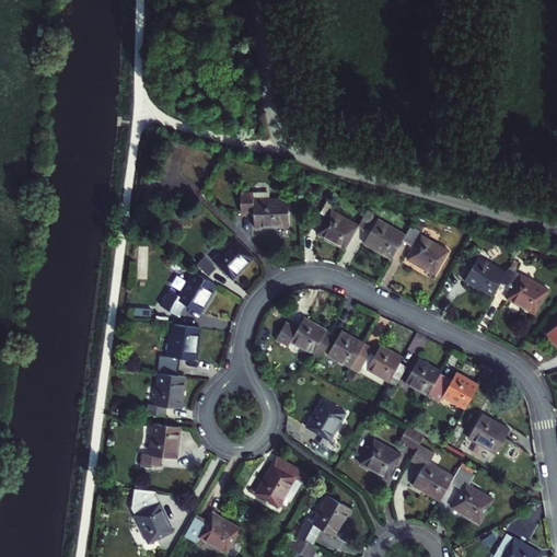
[(252,188),(241,188),(242,209),(251,209),(251,220),(286,219),(285,194),(252,194),(252,188)]
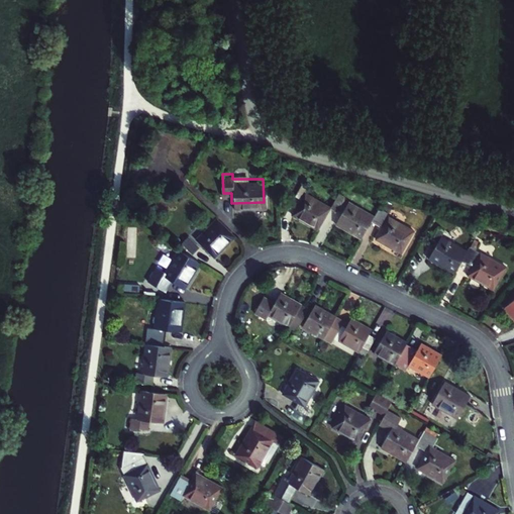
[(330,209),(331,206),(305,191),(308,184),(300,179),(292,195),(299,199),(293,211),(320,226),(330,209)]
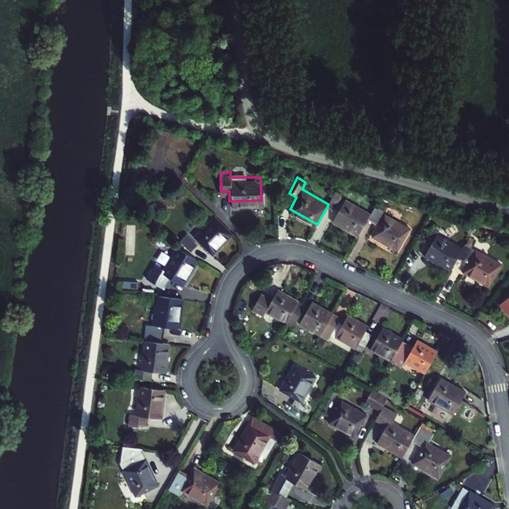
[(339,198),(333,195),(328,204),(327,207),(333,210),(339,198)]
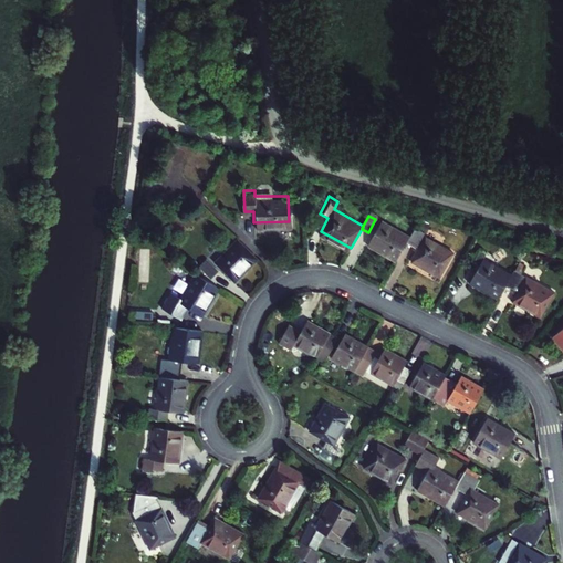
[(404,247),(409,238),(382,223),(369,244),(397,260),(404,247)]
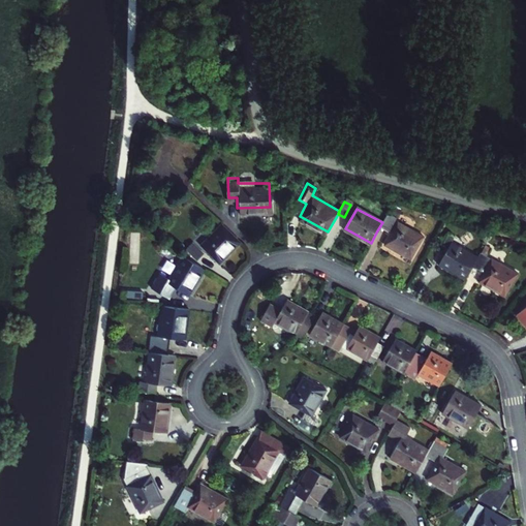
[(391,220),(385,218),(382,222),(377,230),(383,234),(391,220)]
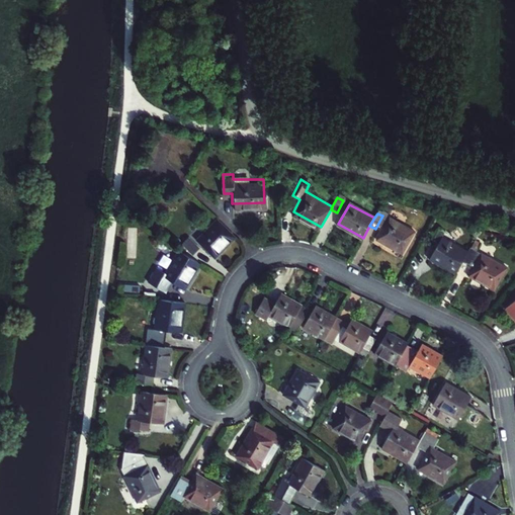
[(234,234),(217,217),(193,239),(210,255),(234,234)]
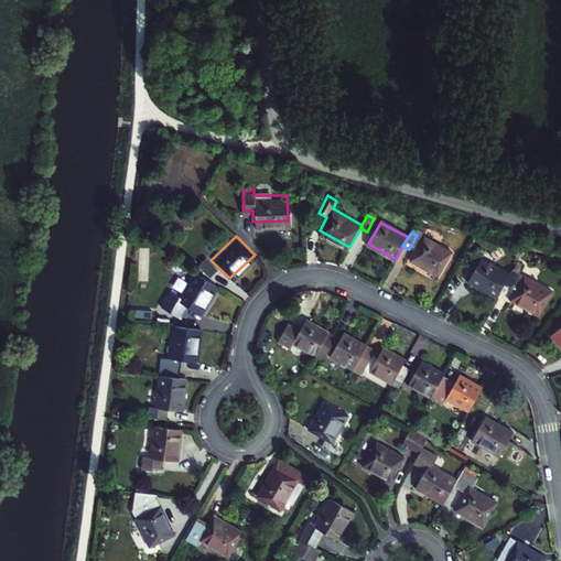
[(446,252),(424,239),(413,260),(437,273),(446,252)]
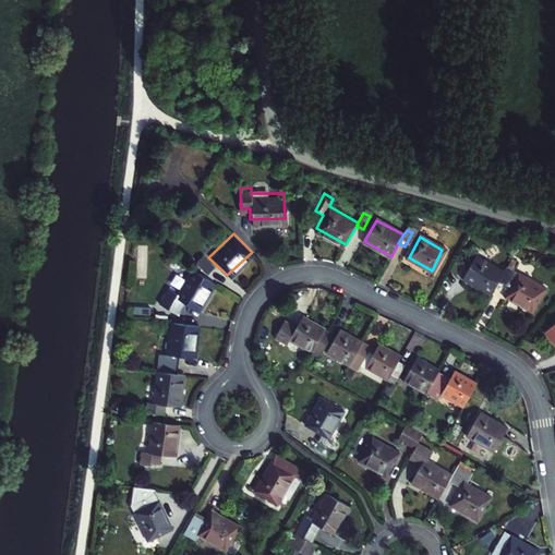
[(499,278),(505,269),(480,254),(483,248),(475,243),(466,261),(473,266),(467,277),(492,291),(499,278)]
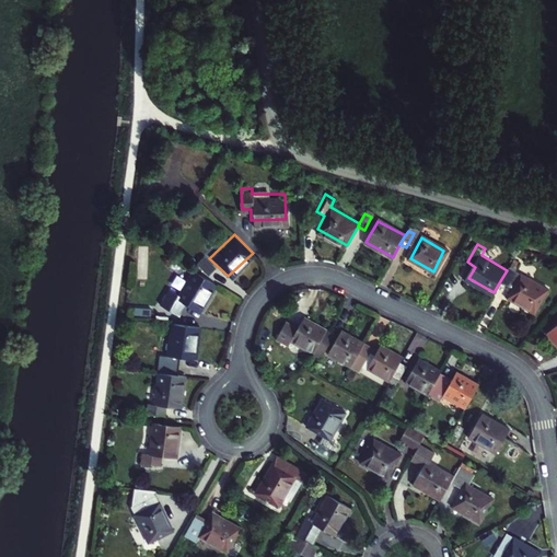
[(518,268),(510,264),(507,270),(501,279),(509,283),(518,268)]
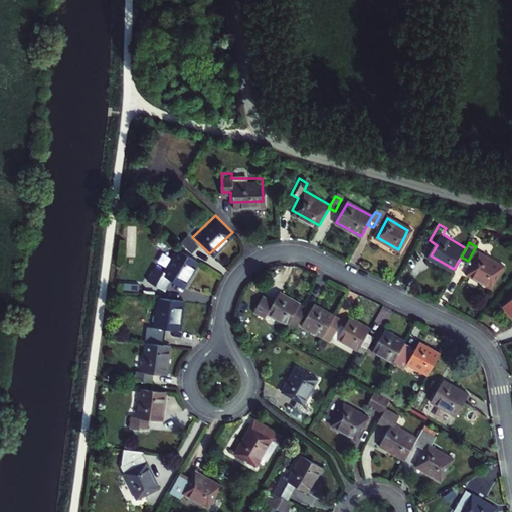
[(483,250),(476,246),(468,261),(475,265),(483,250)]
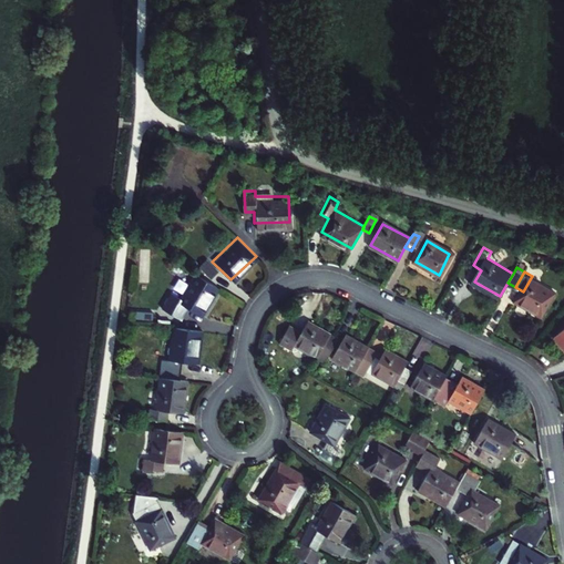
[(219,287),(196,273),(176,301),(168,296),(162,306),(182,318),(188,308),(201,316),(219,287)]
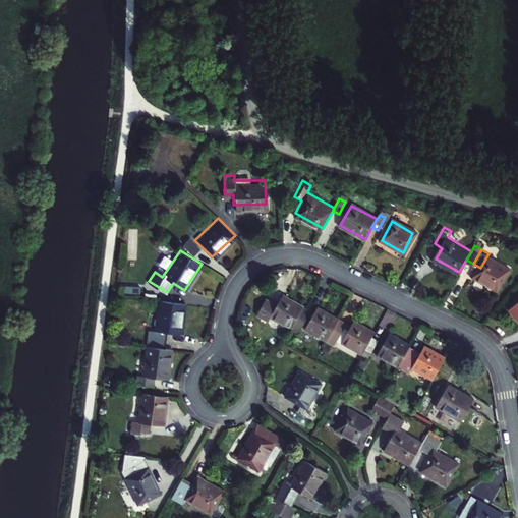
[(513,268),(488,253),(480,268),(476,275),(501,289),(513,268)]
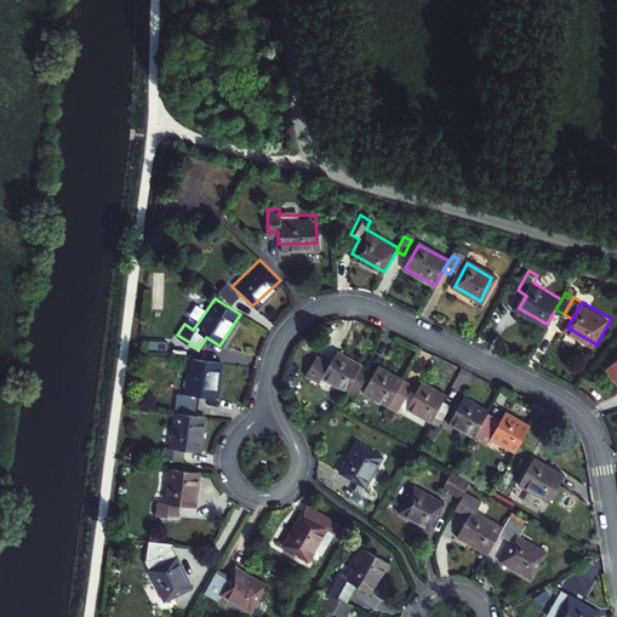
[(365,367),(366,365),(341,350),(332,363),(316,354),(304,377),(313,382),(319,373),(352,392),(365,367)]
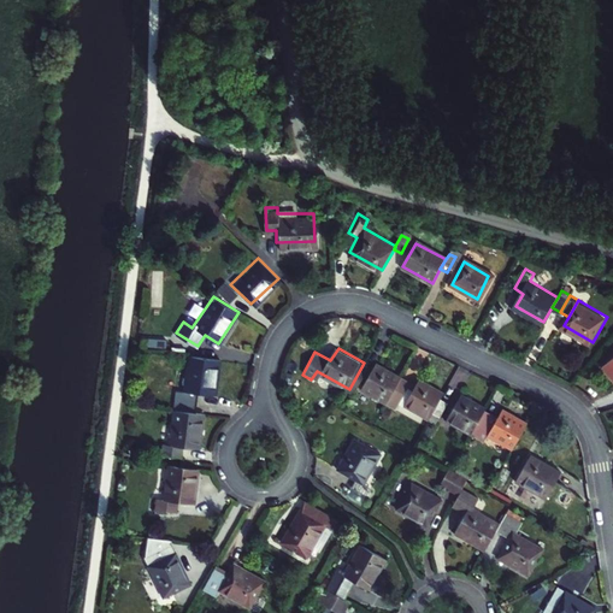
[(216,394),(219,360),(189,357),(184,392),(172,390),(170,411),(194,414),(198,392),(216,394)]
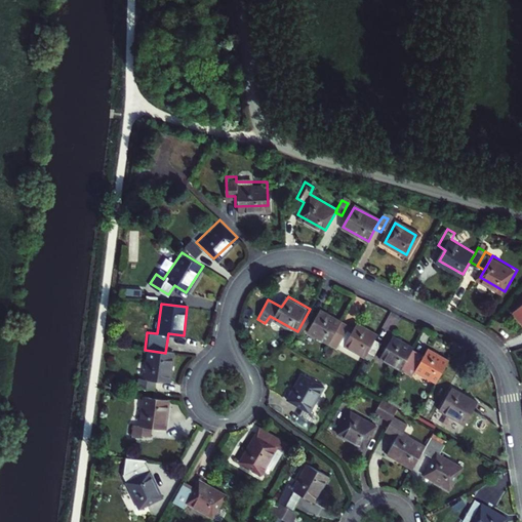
[(309,311),(297,331),(306,335),(317,316),(309,311)]
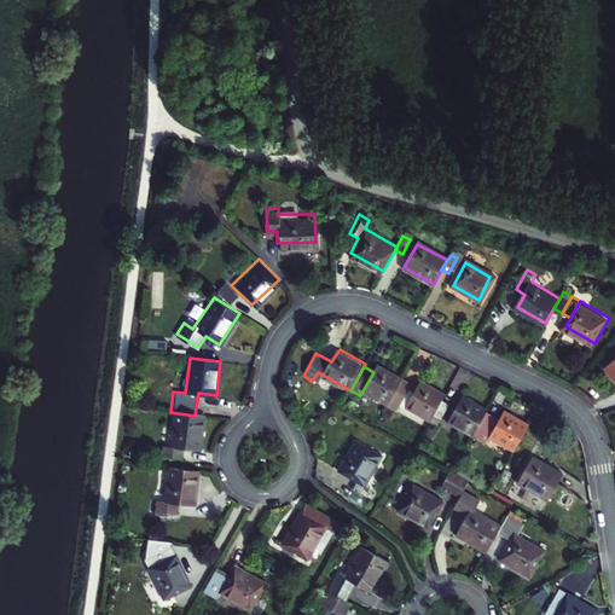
[(390,404),(402,382),(405,378),(383,367),(369,395),(389,406),(390,404)]
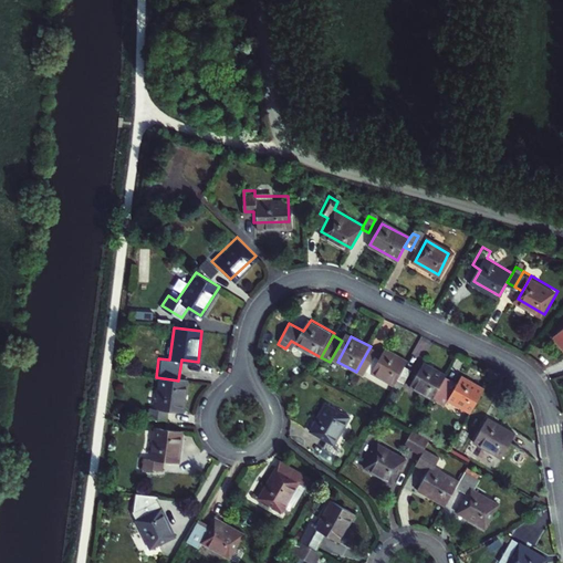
[(378,355),(368,350),(357,369),(367,375),(368,371),(378,355)]
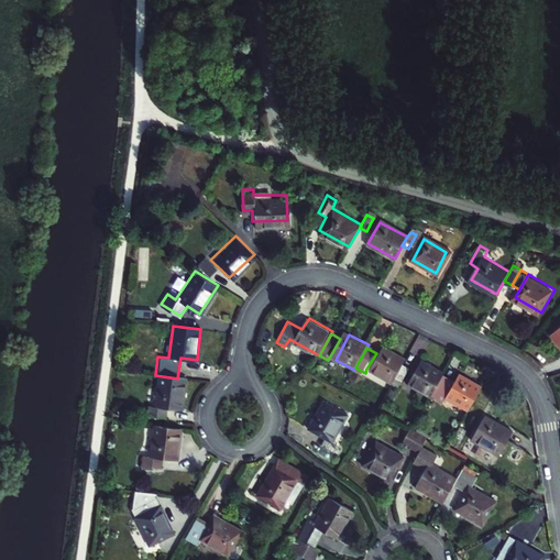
[(392,384),(396,377),(404,363),(406,360),(386,349),(382,357),(373,372),(392,384)]
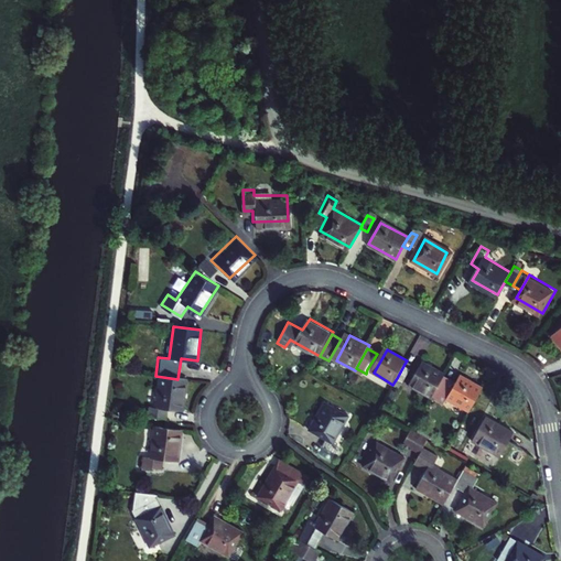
[(383,357),(377,354),(367,369),(374,373),(383,357)]
